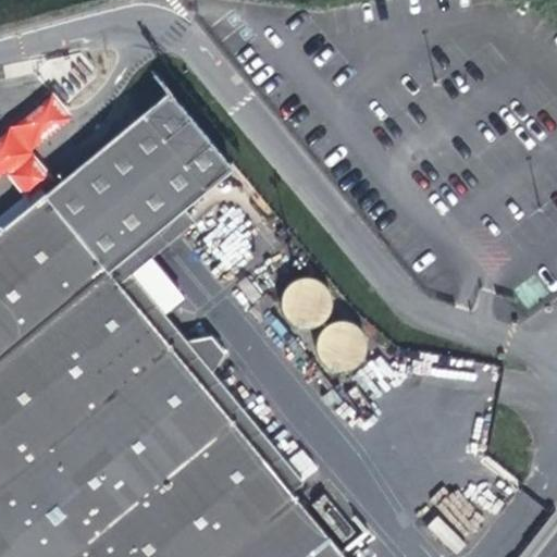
[(0,556),(344,556),(106,270),(227,169),(164,93),(0,229),(0,556)]
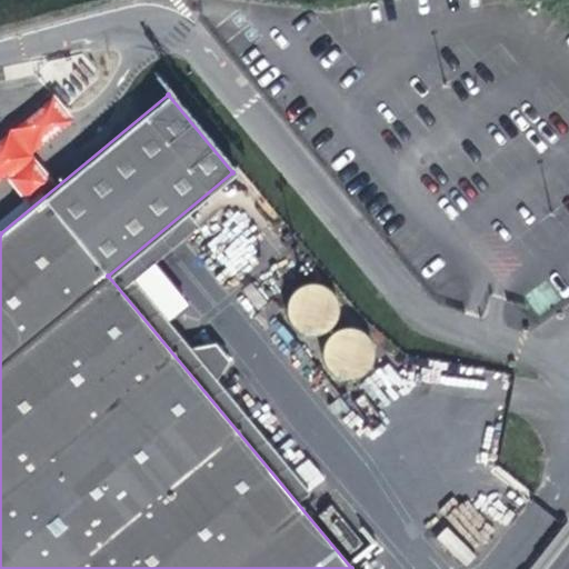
[(292,335),(322,336),(322,323),(333,323),(335,290),(293,288),(292,335)]
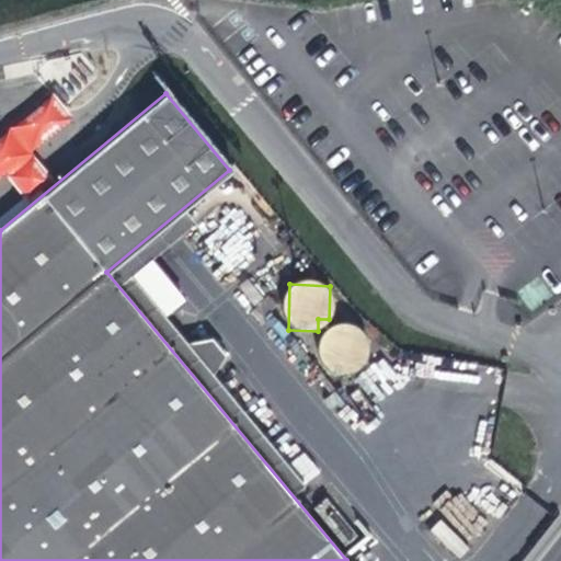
[(340,375),(369,354),(346,321),(317,342),(340,375)]
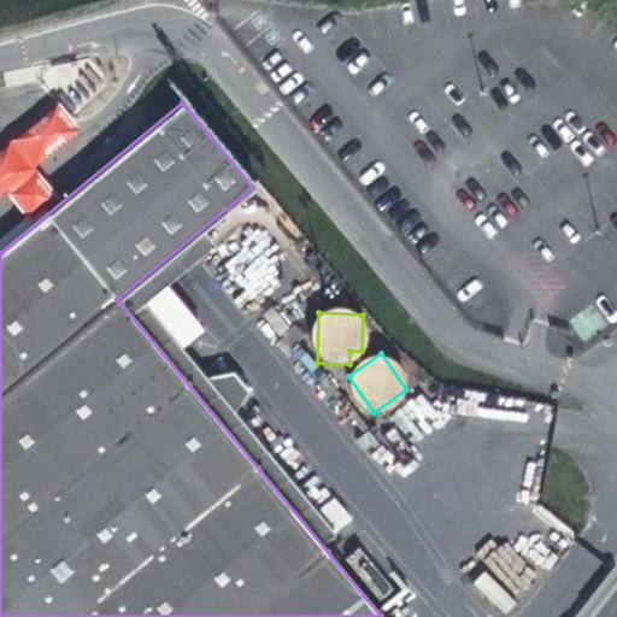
[(334,534),(351,519),(333,497),(316,511),(334,534)]
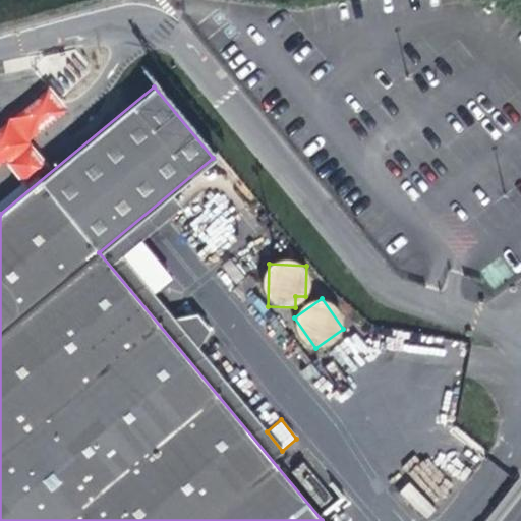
[(291,471),(316,504),(329,495),(302,462),(291,471)]
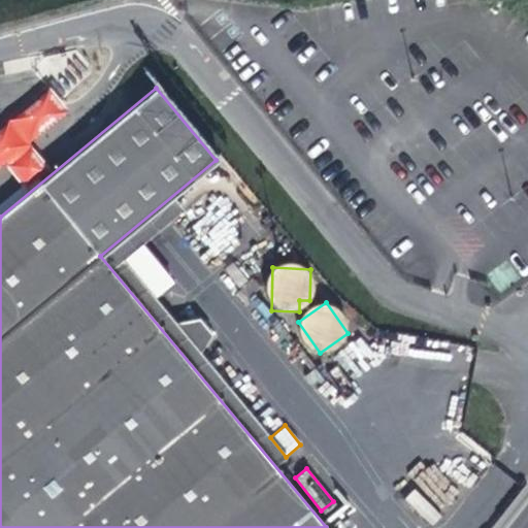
[(425,521),(432,527),(439,527),(447,520),(436,509),(425,521)]
